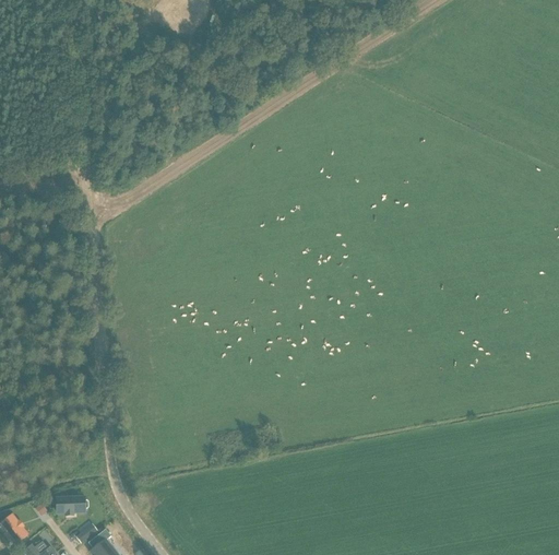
[(83,495),(57,496),(57,510),(83,509),(83,495)]
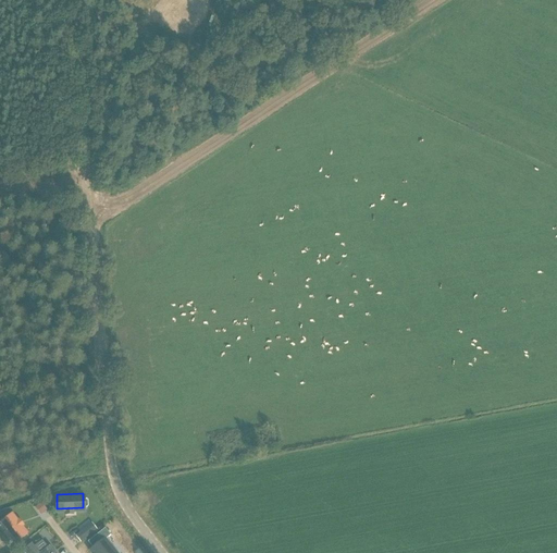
[(41,500),(36,503),(41,511),(46,506),(41,500)]
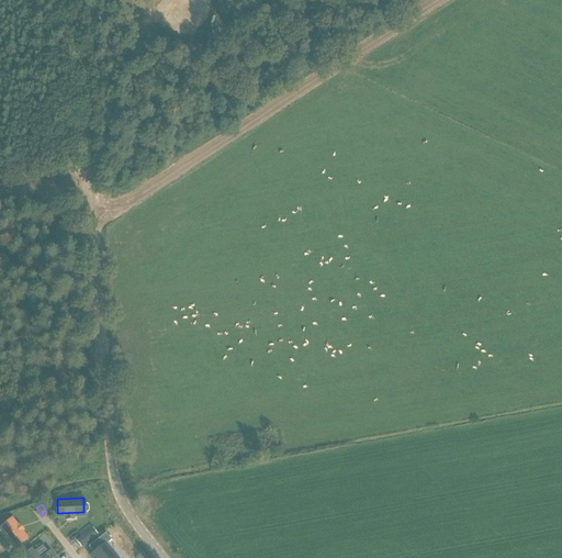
[(12,515),(1,524),(15,543),(26,535),(12,515)]
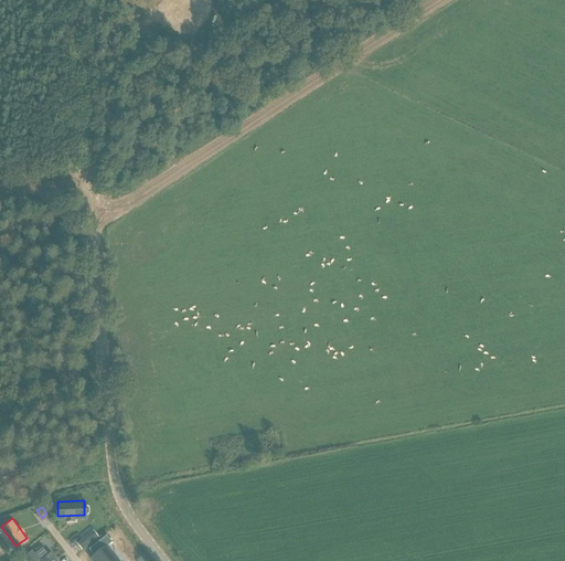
[(86,532),(77,540),(82,546),(91,539),(86,532)]
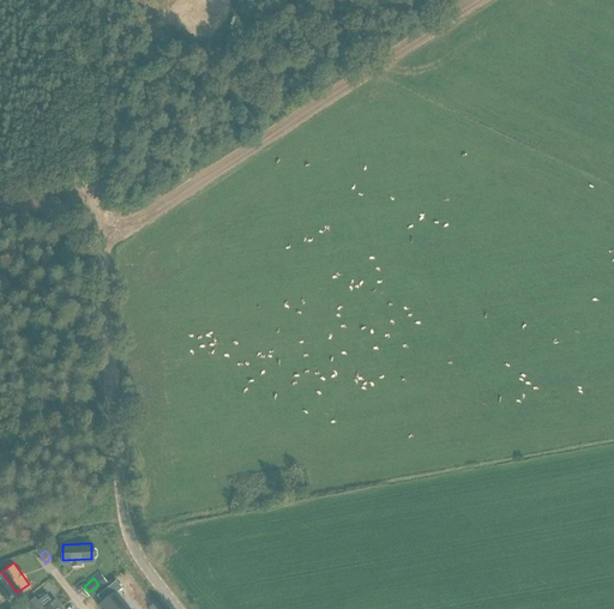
[(112,592),(98,603),(103,608),(131,608),(116,590),(122,586),(115,578),(107,585),(112,592)]
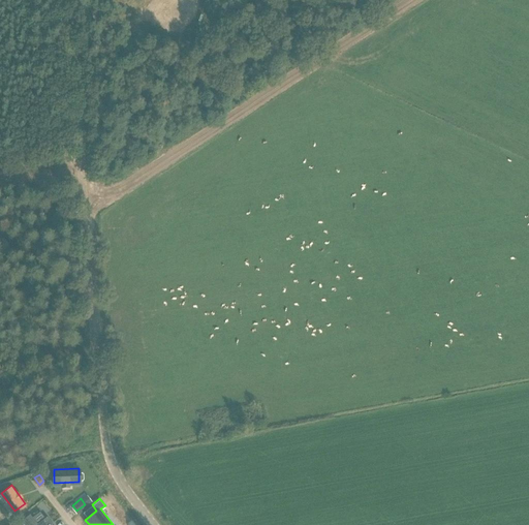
[(30,512),(22,519),(26,524),(55,524),(48,515),(37,522),(30,512)]
